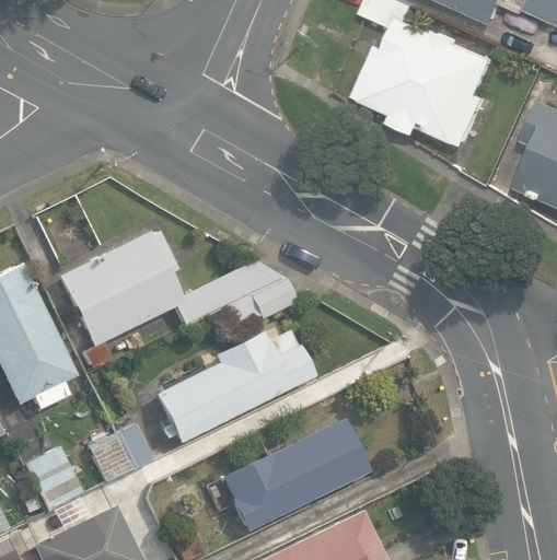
[(426,126),(470,146),(491,96),(486,94),(501,59),(465,43),(466,38),(442,28),(441,32),(413,19),(419,4),(410,0),(372,0),(367,13),(398,26),(390,47),(383,44),(360,96),(399,113),(396,120),(422,132),(426,126)]
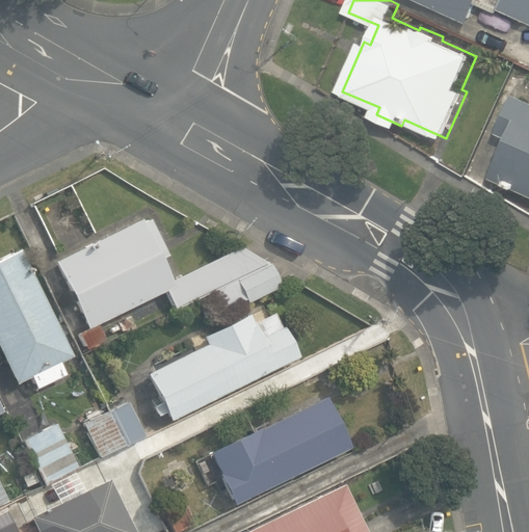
[(528,0),(425,0),(475,22),(484,0),(508,0),(505,8),(528,19),(528,0)]
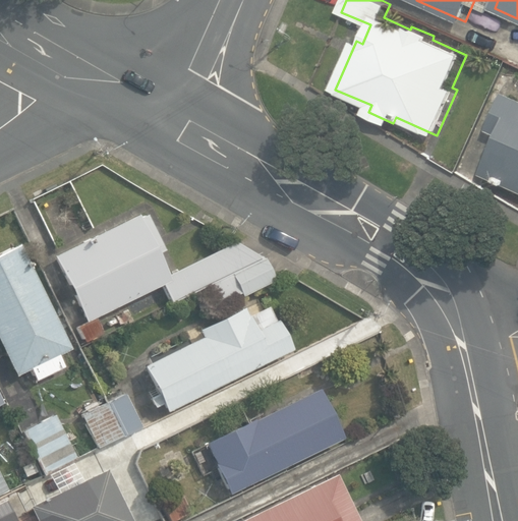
[(517,96),(514,94),(517,85),(517,65),(509,61),(495,92),(507,97),(492,129),(502,134),(484,174),(517,188),(517,96)]
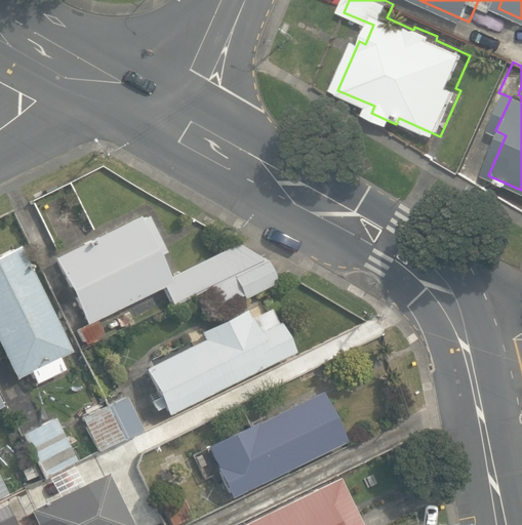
[(207,290),(267,260),(240,244),(171,278),(161,255),(168,252),(150,215),(144,218),(142,215),(54,259),(87,324),(80,328),(88,345),(107,335),(99,319),(166,286),(175,306),(207,290)]
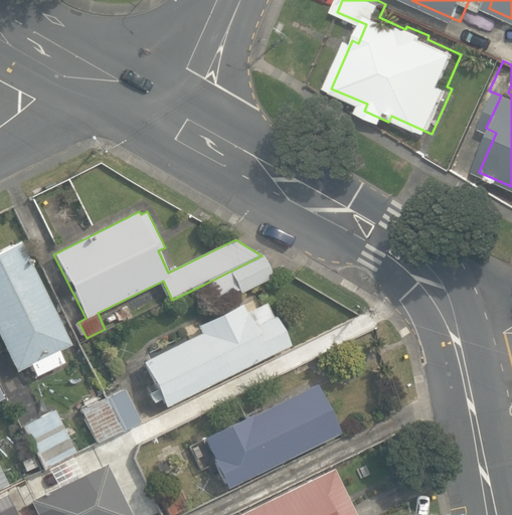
[(32,365),(38,376),(67,362),(61,350),(72,345),(22,241),(0,251),(0,333),(18,371),(32,365)]
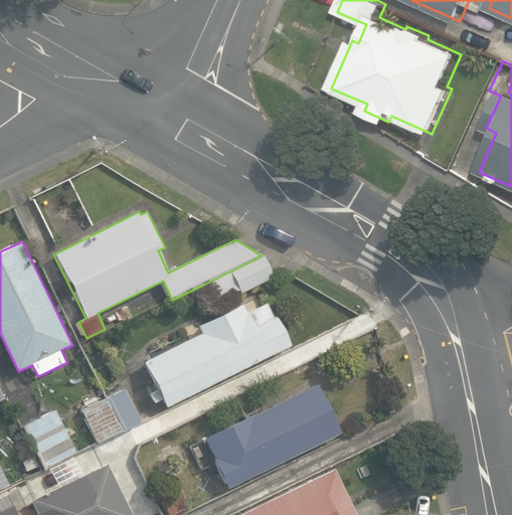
[(272,274),(262,255),(203,285),(212,304),(272,274)]
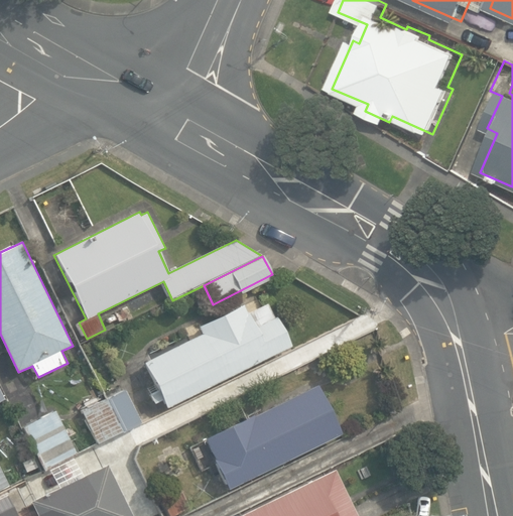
[(162,399),(166,408),(291,347),(276,317),(256,328),(245,304),(200,327),(204,334),(145,363),(160,394),(152,398),(155,403),(162,399)]
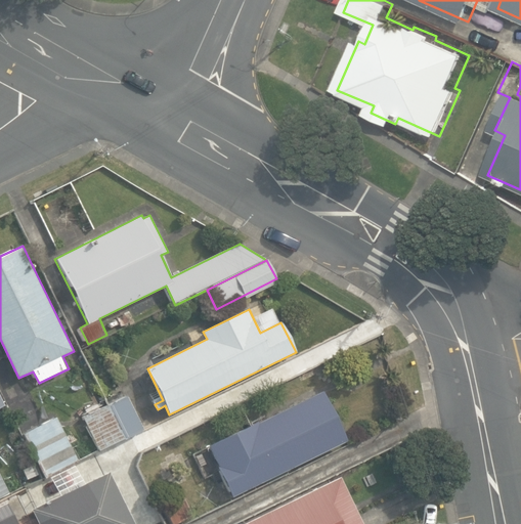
[(231,496),(347,442),(323,391),(207,446),(231,496)]
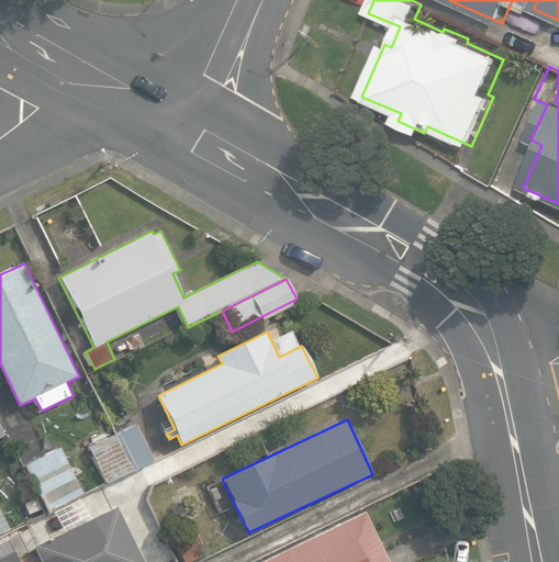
[(46,513),(156,461),(138,423),(88,447),(97,467),(77,476),(64,447),(23,465),(38,496),(24,503),(30,515),(44,508),(46,513)]
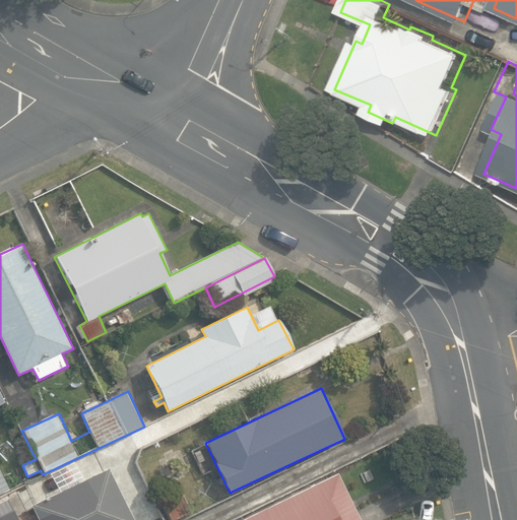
[(31,506),(39,519),(134,519),(109,468),(85,479),(76,460),(27,484),(37,503),(31,506)]
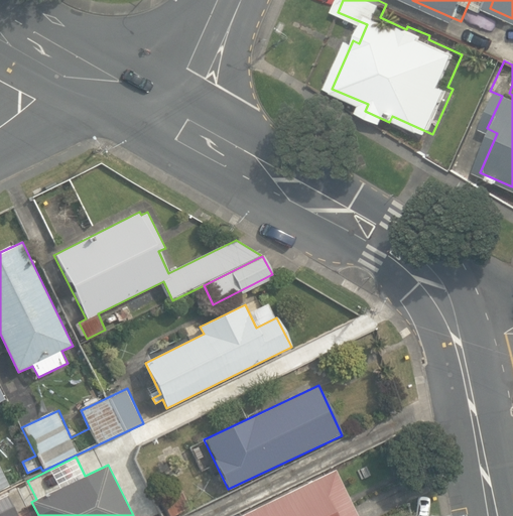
[(0,491),(10,486),(0,467),(0,491)]
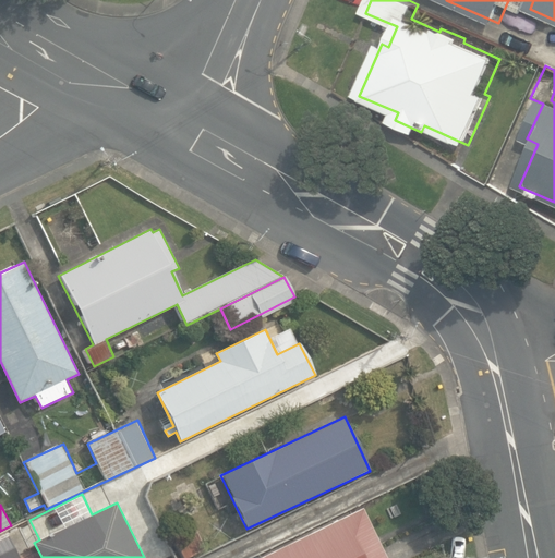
[(255,557),(384,557),(360,507),(255,557)]
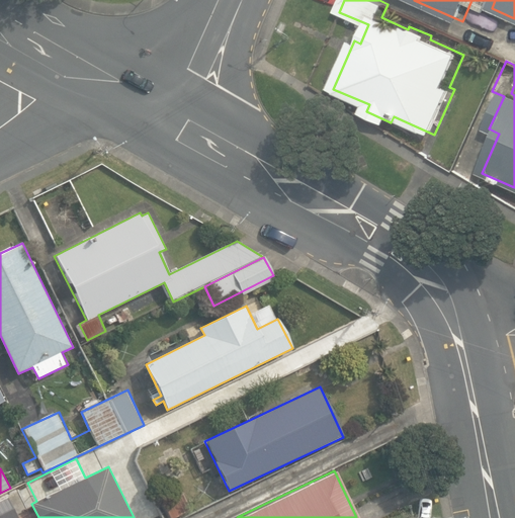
[(163,502),(171,517),(174,517),(192,509),(183,492),(163,502)]
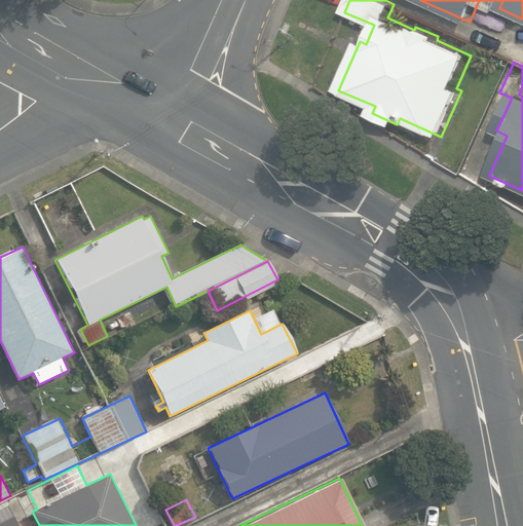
[(0,525),(19,525),(8,503),(0,508),(0,525)]
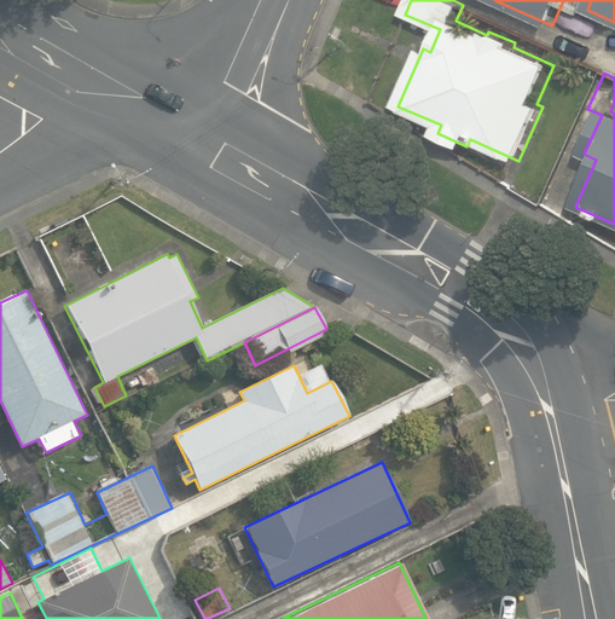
All buildings are outlined.
